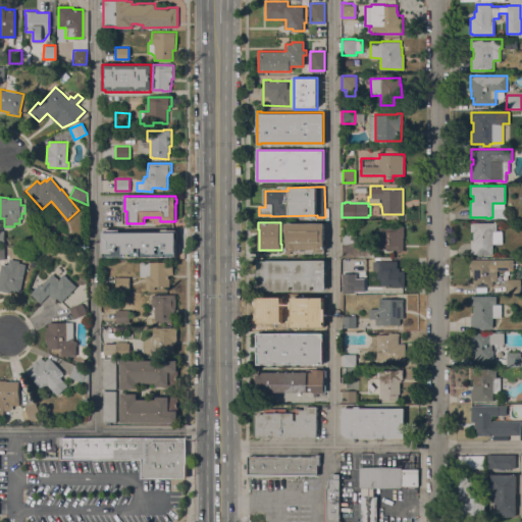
[(324,222),(324,240),(326,240),(326,245),(324,245),(324,252),(296,252),(296,251),(291,251),(291,253),(285,253),(285,247),(288,247),(288,230),(286,230),(286,222),(324,222)]
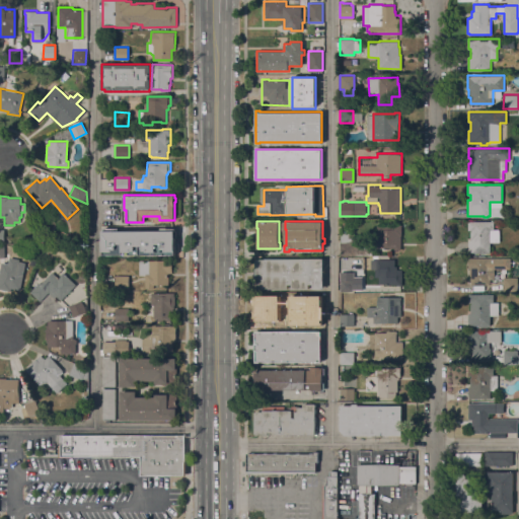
[(494,221),(494,230),(492,229),(492,232),(490,232),(490,252),(486,252),(486,253),(480,253),(480,252),(471,252),(471,251),(468,251),(468,240),(470,240),(470,231),(471,231),(471,230),(468,230),(468,221),(494,221)]
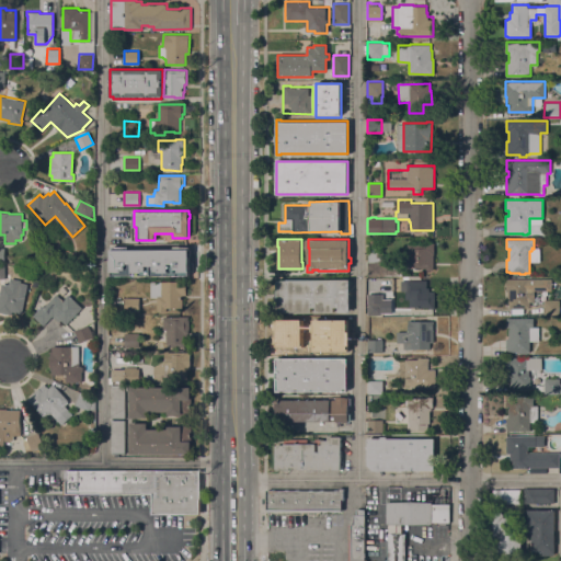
[(433,270),(426,270),(426,267),(407,267),(408,243),(430,244),(430,243),(434,243),(433,270)]
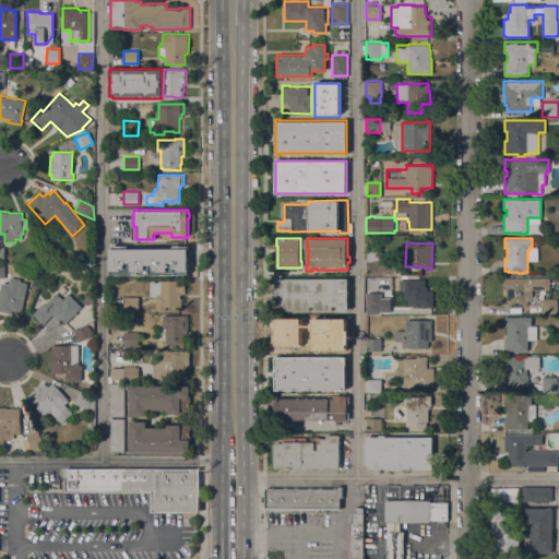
[(185,245),(185,264),(181,264),(181,275),(162,275),(162,269),(155,269),(155,258),(151,258),(151,245),(185,245)]
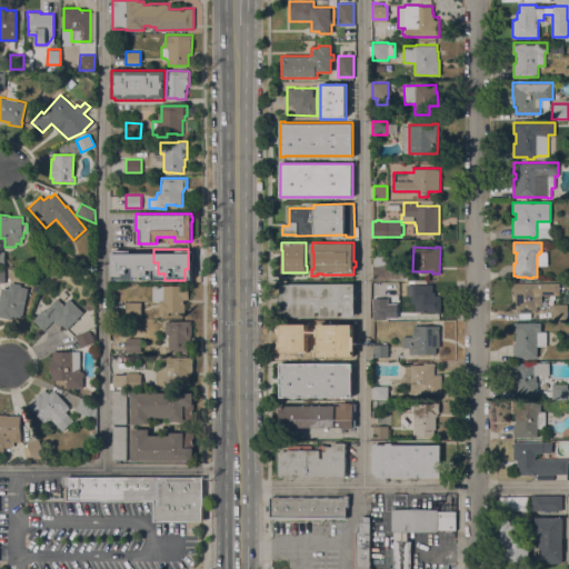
[(373,256),(389,256),(389,268),(408,268),(407,279),(390,279),(390,280),(372,280),(373,256)]
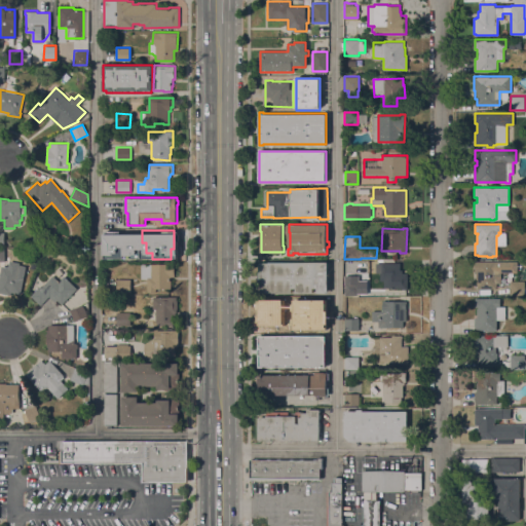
[(130,246),(130,259),(117,259),(117,246),(130,246)]
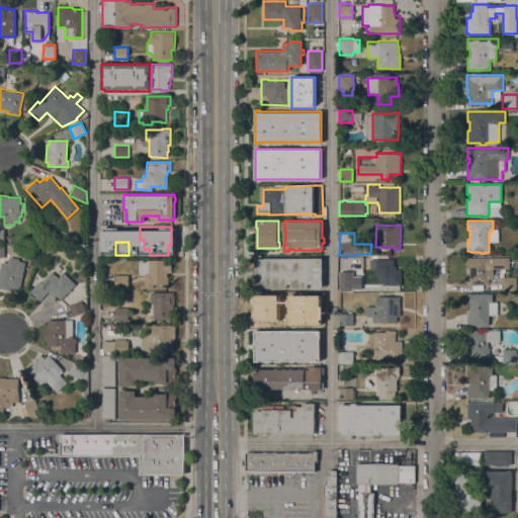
[(0,244),(4,244),(4,245),(10,245),(10,256),(0,256),(0,244)]
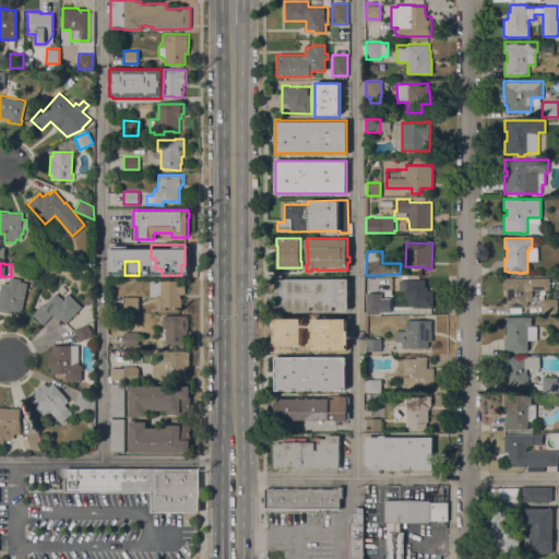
[(549,277),(550,289),(532,289),(533,300),(528,300),(528,305),(527,305),(527,306),(507,306),(507,297),(506,297),(506,288),(504,288),(504,277),(549,277)]
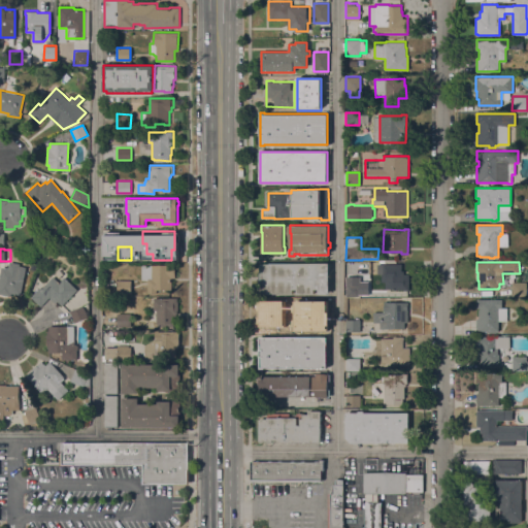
[(261,264),(271,264),(271,263),(329,263),(329,293),(319,293),(319,288),(315,288),(315,293),(297,293),(297,289),(293,289),(293,293),(270,293),(261,293),(261,264)]
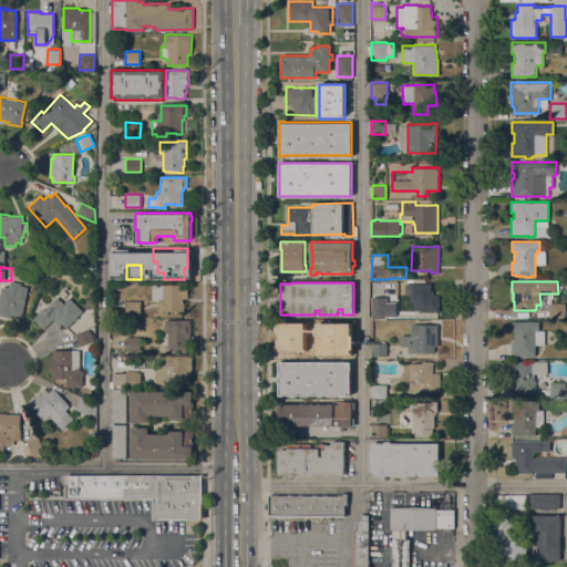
[(426,284),(426,282),(431,282),(431,290),(434,290),(434,294),(440,294),(440,311),(432,311),(432,310),(413,310),(413,302),(410,302),(410,284),(426,284)]
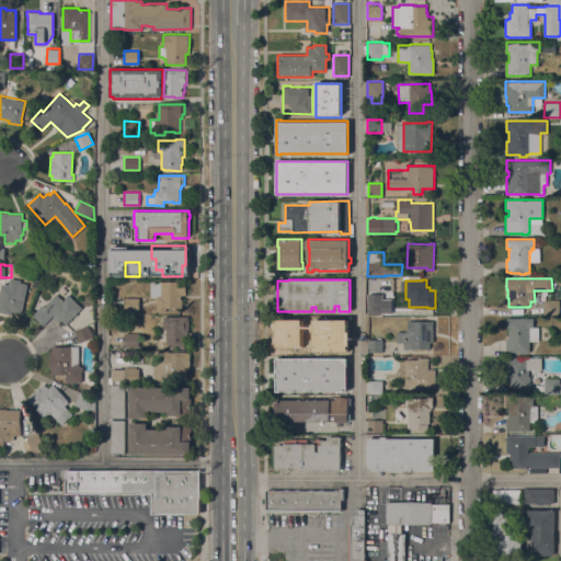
[(157,297),(150,297),(150,282),(186,281),(186,295),(183,295),(183,307),(167,307),(167,311),(158,311),(157,297)]
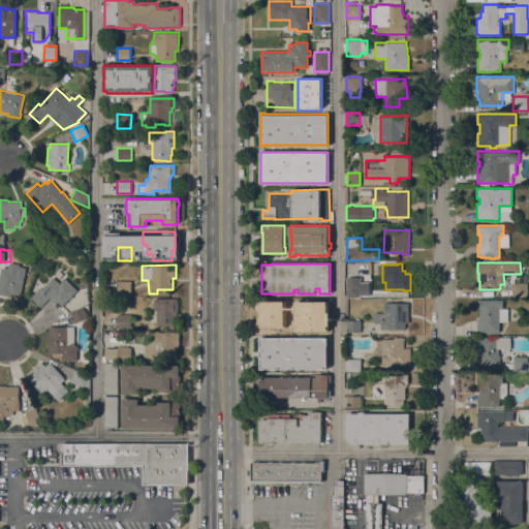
[(22,288),(23,288),(23,291),(22,291),(21,296),(11,293),(11,297),(0,293),(0,273),(1,273),(2,267),(14,269),(16,267),(18,268),(19,266),(26,268),(22,288)]
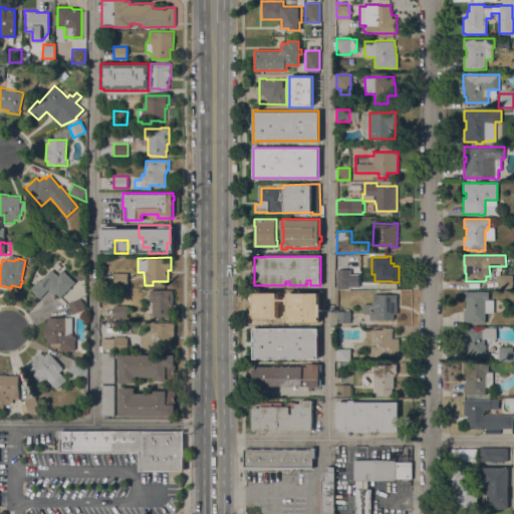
[(75,281),(60,297),(55,292),(54,295),(48,289),(39,298),(30,289),(39,279),(40,280),(52,268),(57,274),(62,269),(64,270),(75,281)]
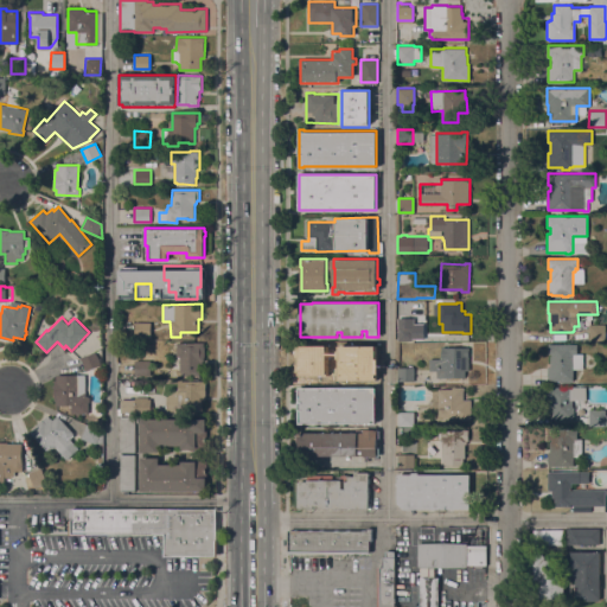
[(151,323),(151,337),(134,337),(135,321),(151,323)]
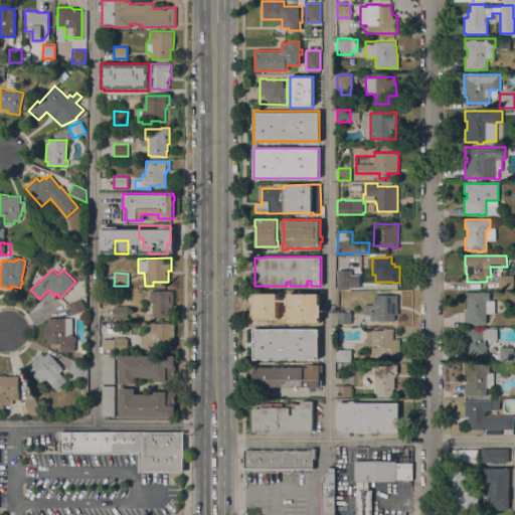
[(513,275),(513,289),(500,289),(500,275),(513,275)]
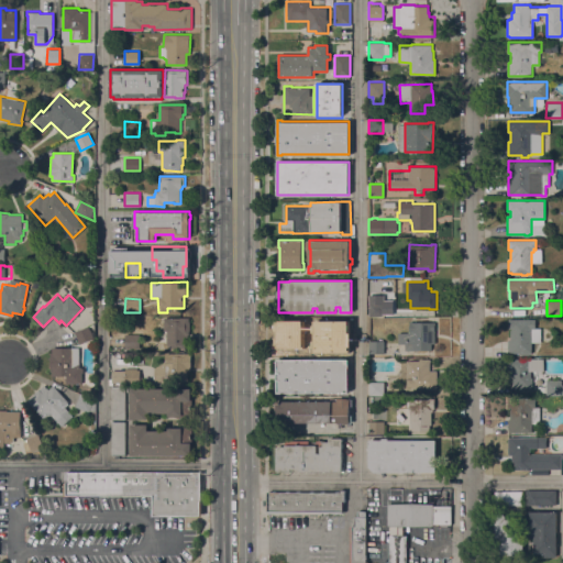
[(370,316),(368,302),(384,302),(384,316),(370,316)]
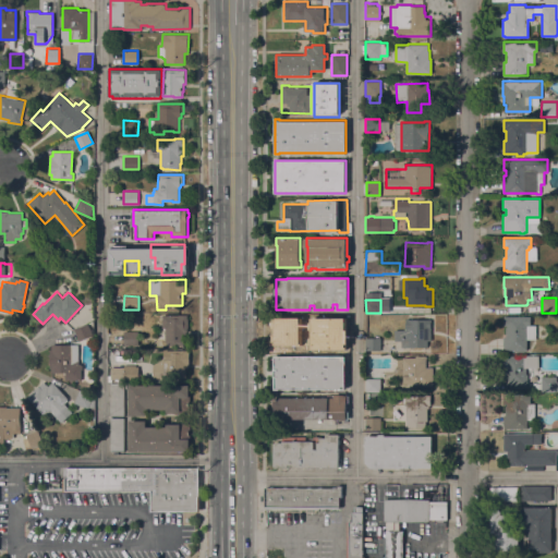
[(179,315),(179,314),(187,314),(187,318),(189,318),(189,327),(187,327),(187,331),(183,331),(183,339),(180,339),(180,342),(179,342),(179,346),(167,344),(167,342),(166,342),(166,339),(155,339),(156,327),(162,327),(162,315),(179,315)]
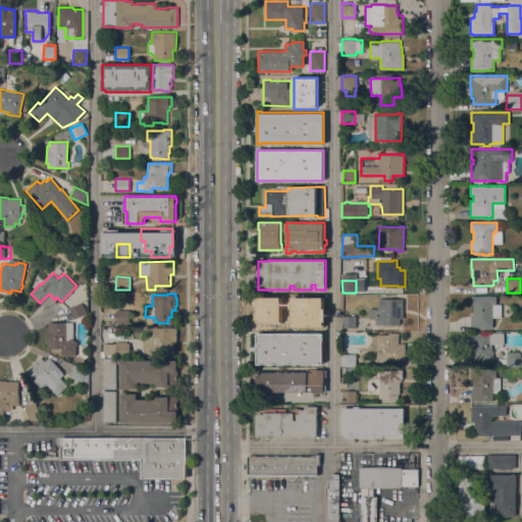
[(497,296),(497,304),(502,304),(502,317),(493,317),(492,327),(491,327),(491,328),(482,328),(482,327),(471,327),(471,315),(473,315),(473,306),(474,306),(474,304),(471,304),(471,295),(497,296)]
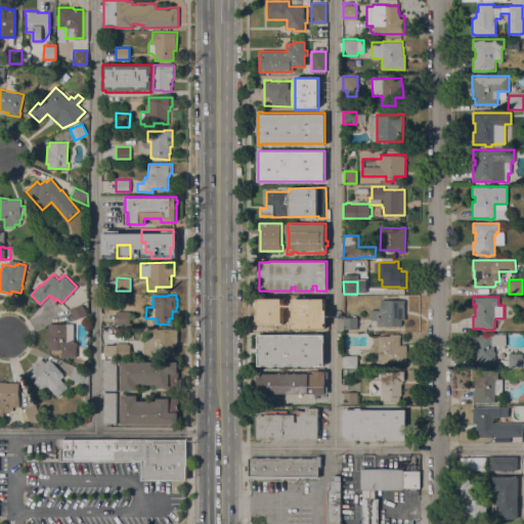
[(273,319),(271,319),(271,314),(268,314),(268,313),(266,313),(266,299),(268,299),(268,298),(289,299),(289,308),(286,308),(286,317),(288,317),(288,323),(287,323),(287,326),(272,326),(273,319)]
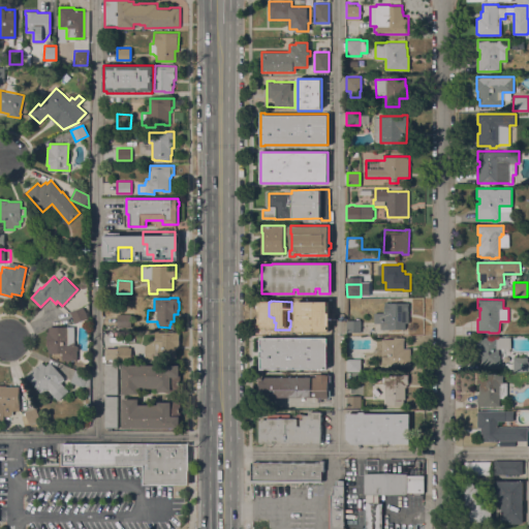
[(408,302),(408,322),(405,322),(405,329),(380,329),(380,322),(374,322),(374,312),(384,312),(384,302),(408,302)]
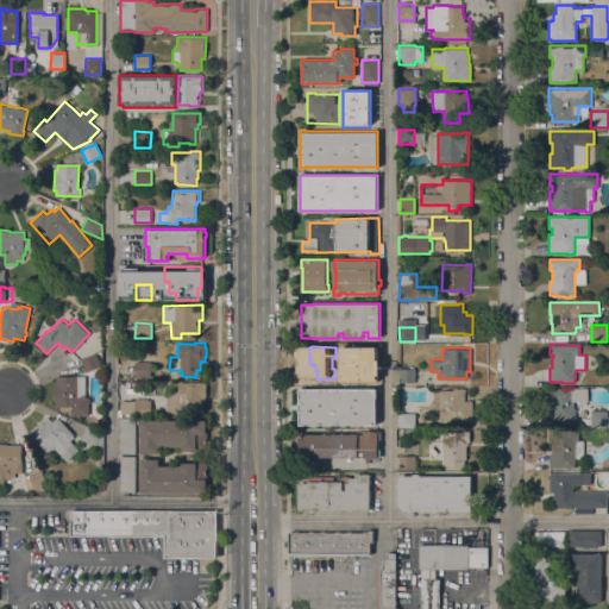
[(86,372),(81,359),(96,353),(101,365),(86,372)]
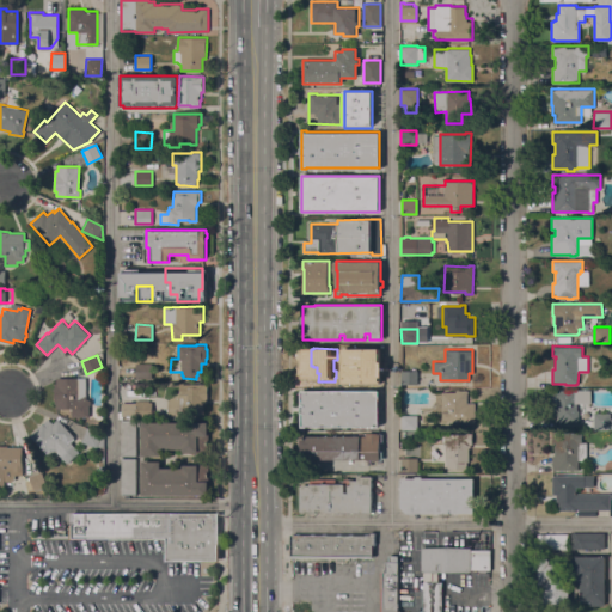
[(152,363),(152,375),(135,375),(135,362),(152,363)]
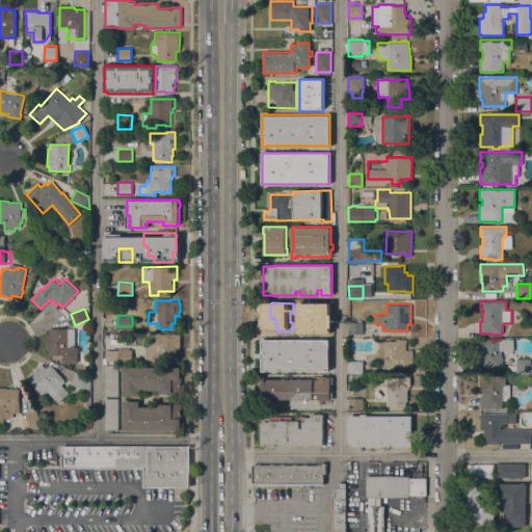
[(331,336),(318,336),(318,322),(331,322),(331,323),(331,336)]
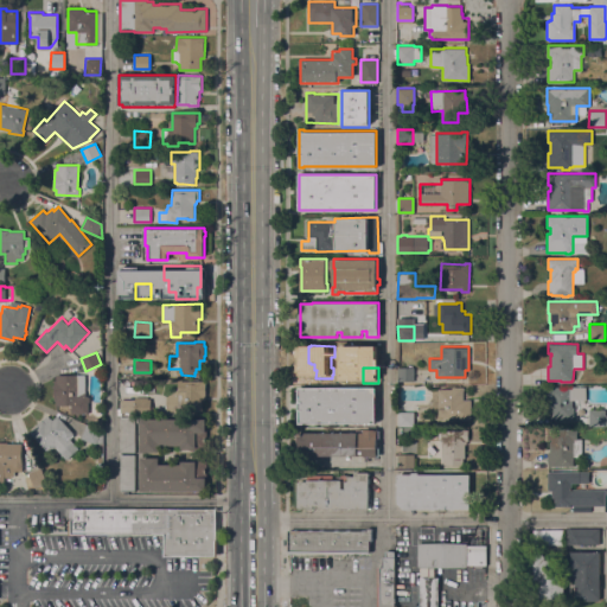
[(414,368),(414,381),(398,381),(398,368),(414,368)]
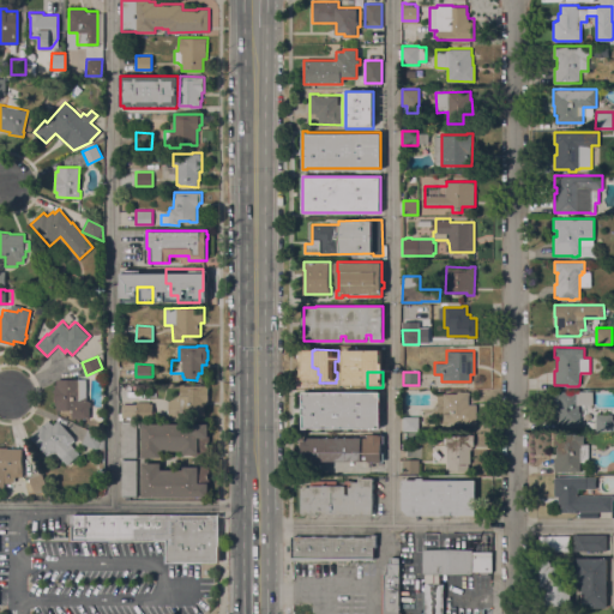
[(169,373),(169,383),(156,383),(156,373),(169,373)]
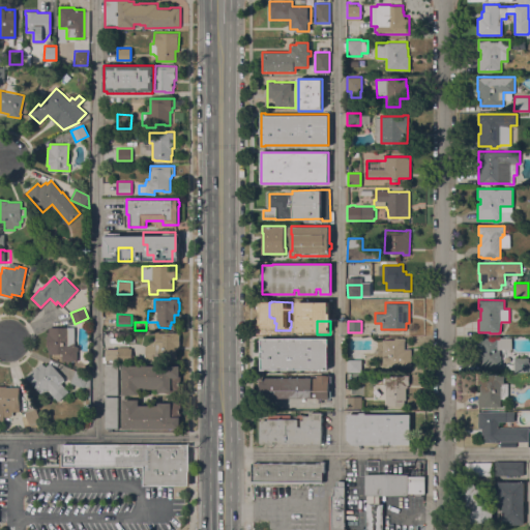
[(75,327),(75,345),(77,345),(77,347),(79,347),(79,350),(77,350),(77,360),(62,360),(62,353),(49,353),(49,349),(48,349),(48,331),(50,331),(50,327),(75,327)]
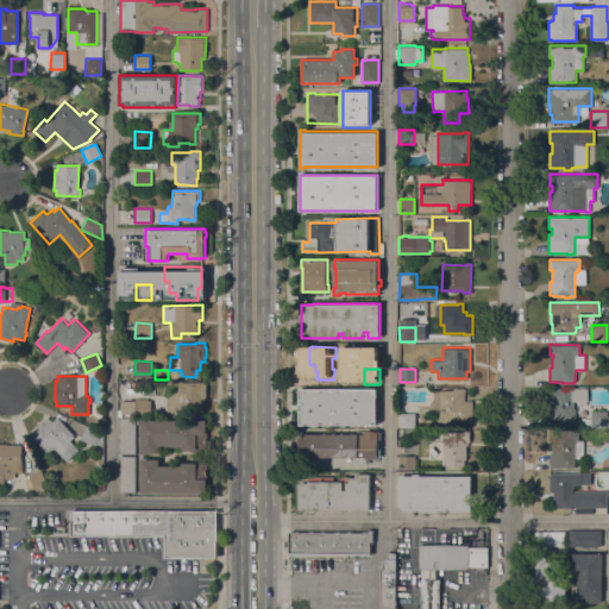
[(179,382),(207,382),(206,402),(205,402),(205,415),(167,415),(167,397),(179,391),(179,382)]
